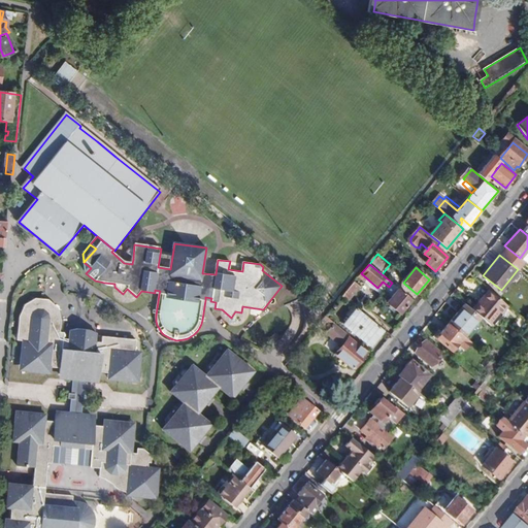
[(360,286),(355,281),(342,296),(349,300),(360,286)]
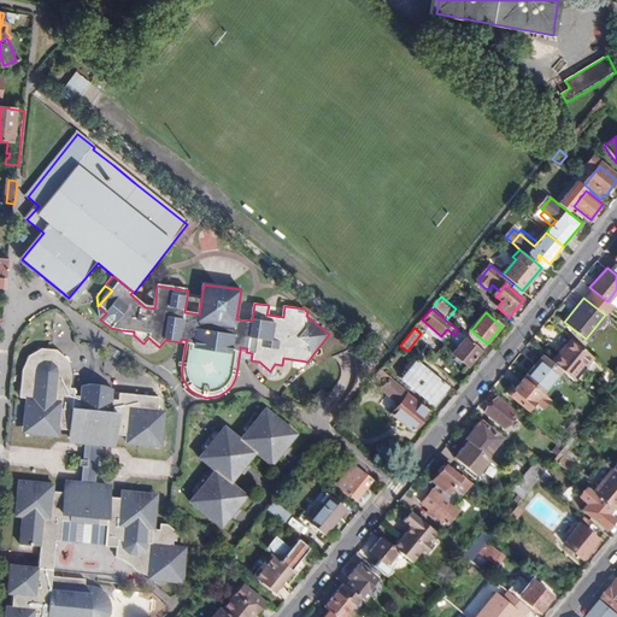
[(458,330),(454,335),(462,342),(453,353),(469,366),(482,351),(458,330)]
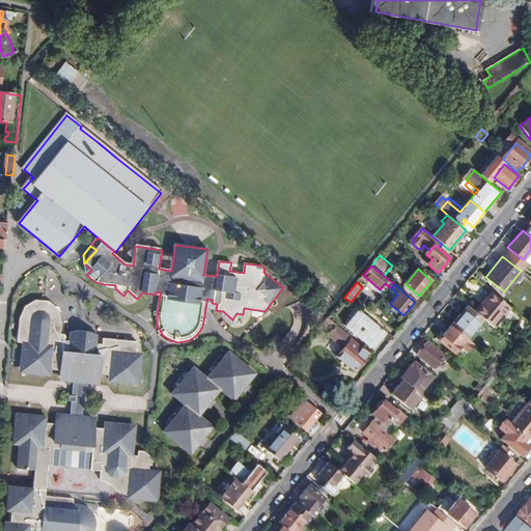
[(495,294),(492,290),(481,303),(484,305),(495,294)]
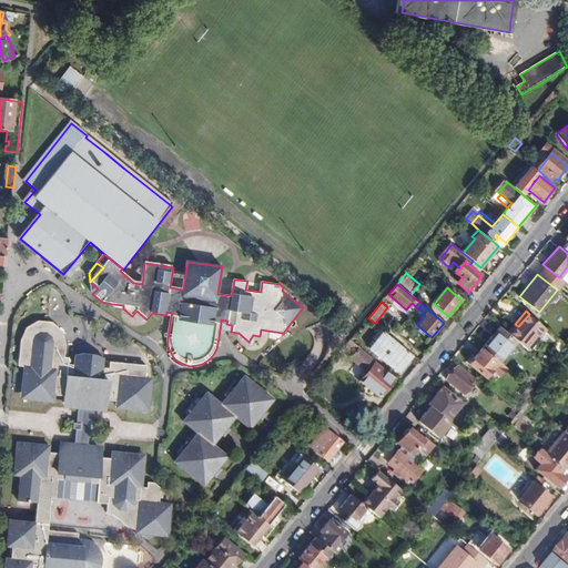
[(518,326),(515,324),(508,333),(514,337),(521,344),(529,351),(548,328),(529,314),(518,326)]
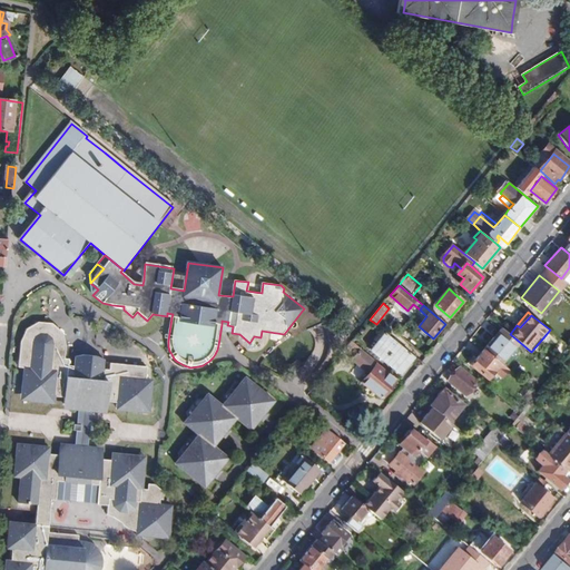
[(104,454),(92,453),(91,453),(88,455),(86,455),(87,443),(87,440),(91,439),(95,435),(97,431),(96,426),(92,422),(89,422),(89,415),(90,406),(92,406),(96,409),(108,410),(108,403),(117,403),(117,411),(144,413),(145,408),(151,408),(154,382),(147,382),(148,369),(111,365),(111,372),(104,371),(105,361),(97,357),(85,357),(77,359),(76,369),(69,367),(70,361),(66,360),(67,350),(64,335),(52,325),(39,324),(27,332),(21,343),(19,370),(26,370),(22,395),(29,395),(29,402),(55,404),(56,399),(66,400),(66,405),(77,406),(80,405),(84,405),(82,414),(81,426),(75,425),(75,432),(80,433),(79,442),(78,454),(75,453),(71,451),(61,450),(60,457),(50,455),(50,449),(18,446),(15,479),(21,479),(19,504),(12,503),(11,510),(37,512),(36,526),(42,527),(45,501),(51,501),(56,501),(58,483),(99,487),(97,505),(108,507),(107,517),(115,519),(119,521),(127,528),(130,530),(137,533),(137,537),(169,540),(173,507),(160,505),(161,500),(164,501),(165,494),(156,487),(149,485),(148,490),(144,490),(146,459),(114,455),(114,461),(102,460),(104,454)]
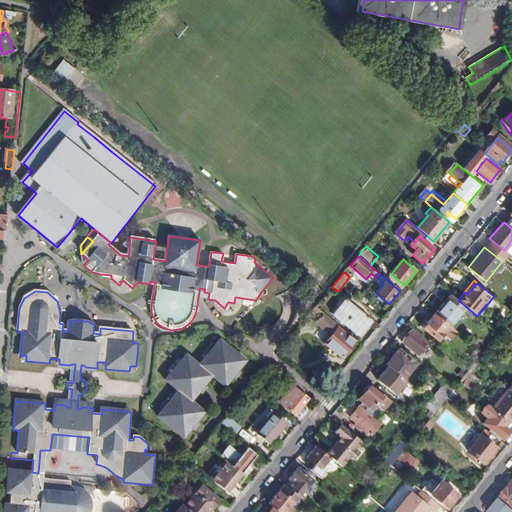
[(458,300),(450,294),(434,313),(449,325),(452,327),(454,329),(470,310),(463,304),(458,300)]
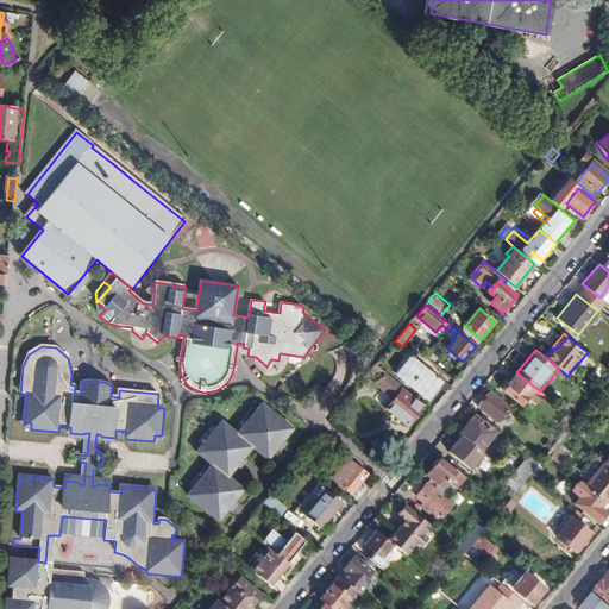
[(443,381),(413,356),(397,375),(427,400),(443,381)]
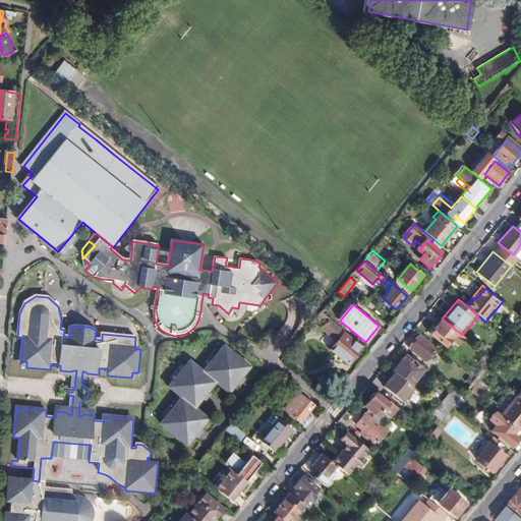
[(345,331),(331,319),(322,329),(337,341),(330,350),(349,366),(363,348),(344,333),(345,331)]
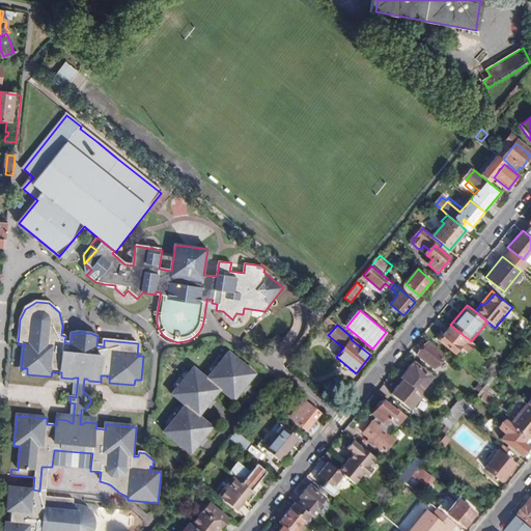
[(466,337),(450,325),(439,339),(453,352),(466,337)]
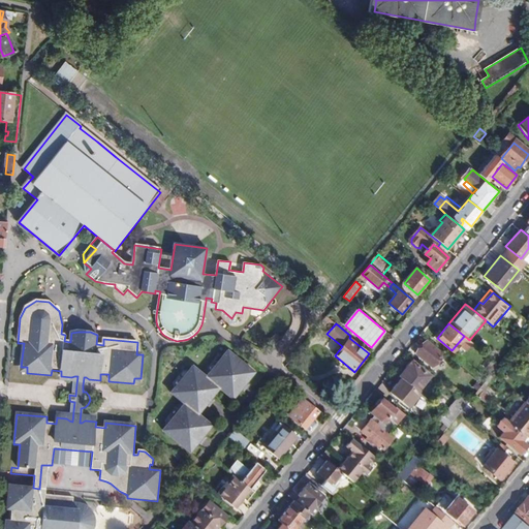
[(273,340),(270,342),(273,346),(276,344),(275,343),(280,339),(278,336),(273,340)]
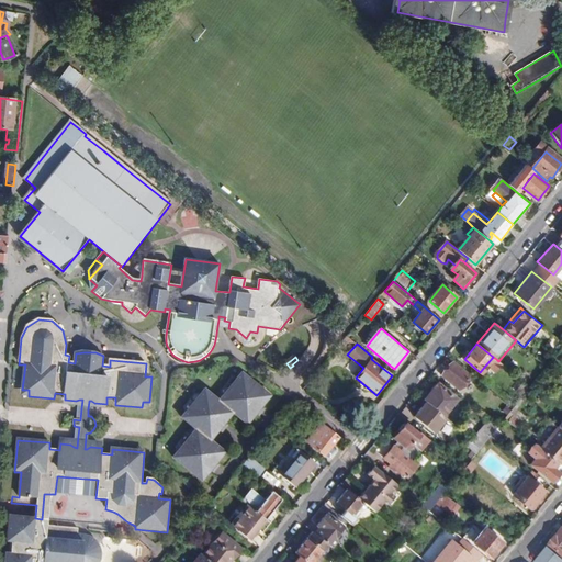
[(452,362),(442,373),(460,388),(470,375),(452,362)]
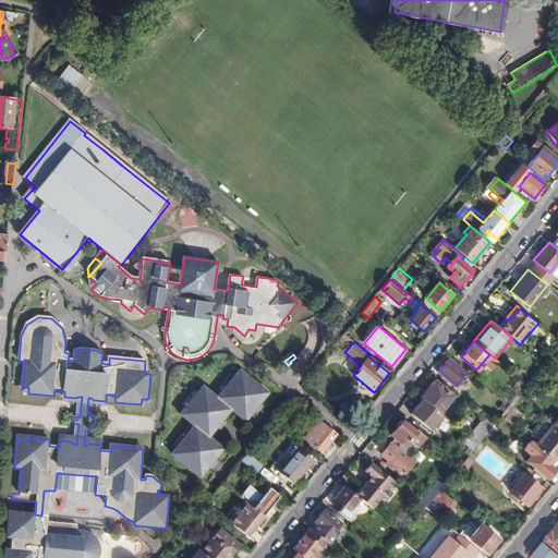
[(191,433),(178,450),(173,456),(202,477),(210,468),(213,464),(216,461),(225,450),(210,438),(219,428),(222,425),(225,422),(233,411),(247,423),(256,412),(258,409),(261,405),(270,395),(241,372),(237,376),(223,393),(218,399),(204,388),(201,393),(186,410),(182,415),(196,427),(191,433)]
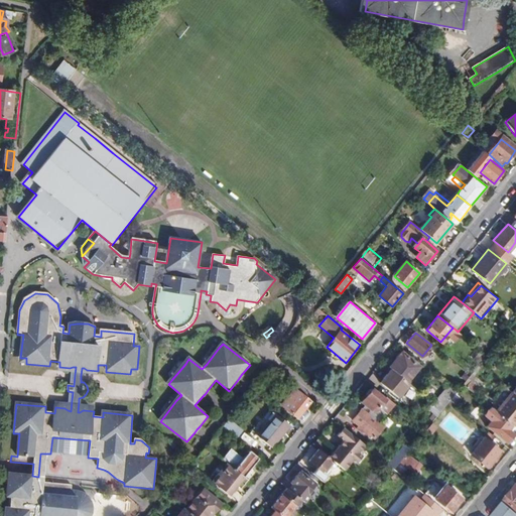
[(205,361),(207,364),(219,348),(216,347),(205,361)]
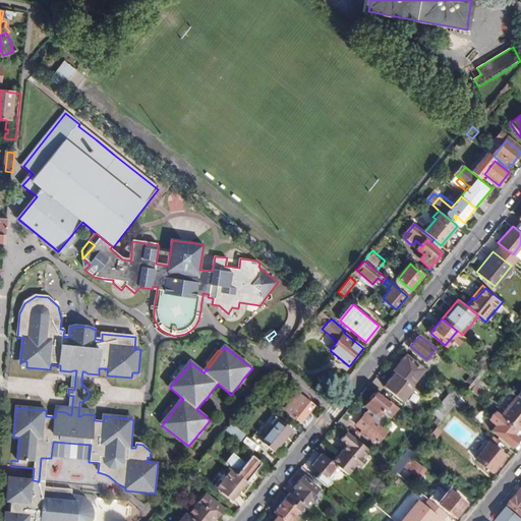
[(406,354),(393,370),(395,372),(410,385),(423,369),(406,354)]
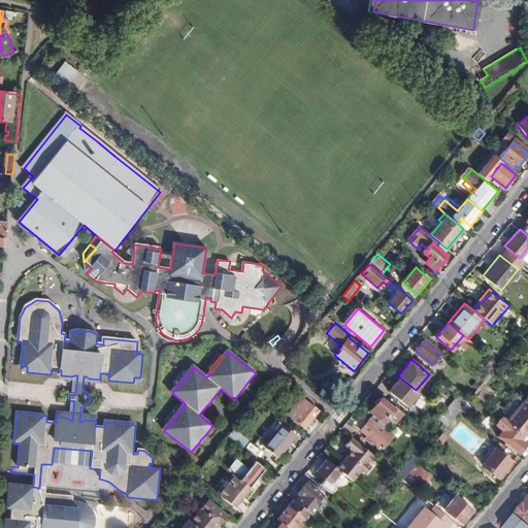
[(485,368),(490,373),(497,364),(492,359),(485,368)]
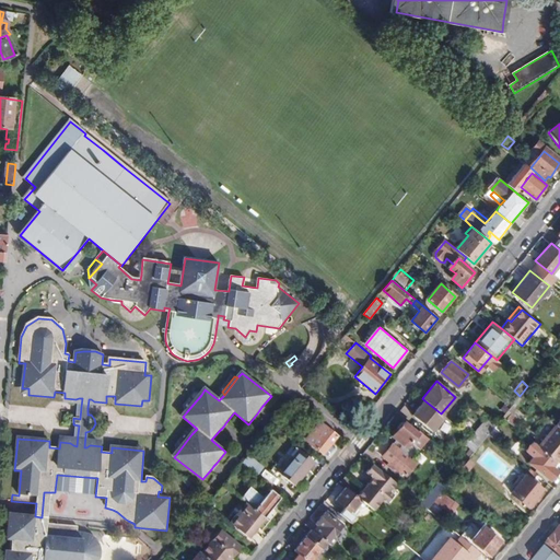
[(185,407),(187,411),(201,395),(196,394),(185,407)]
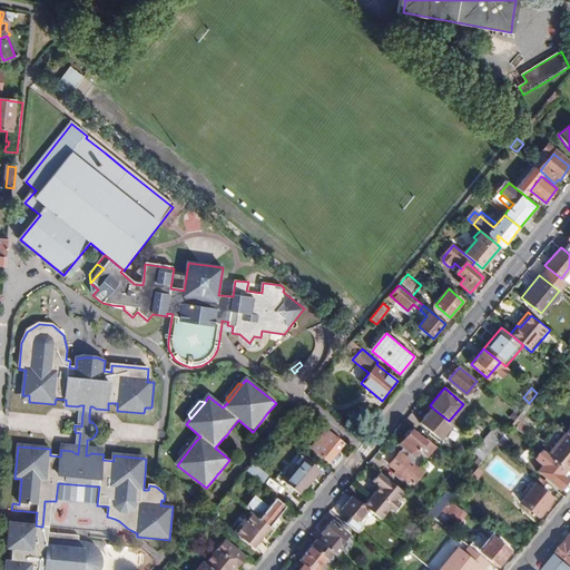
[(449,421),(432,408),(424,418),(426,421),(423,424),(441,439),(453,424),(449,421)]
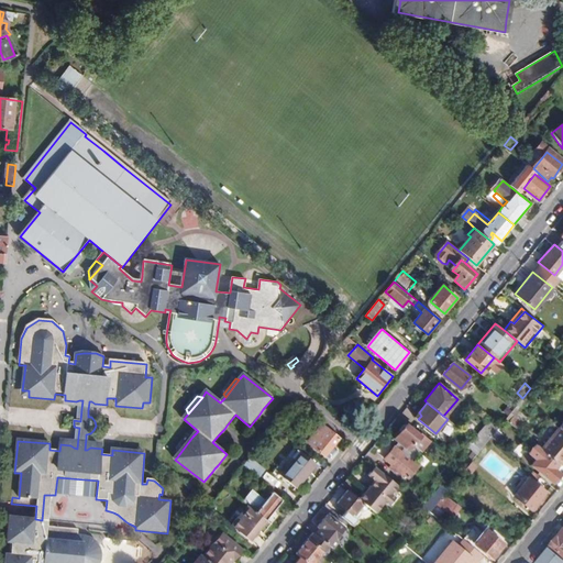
[(519,421),(509,414),(506,418),(515,427),(519,421)]
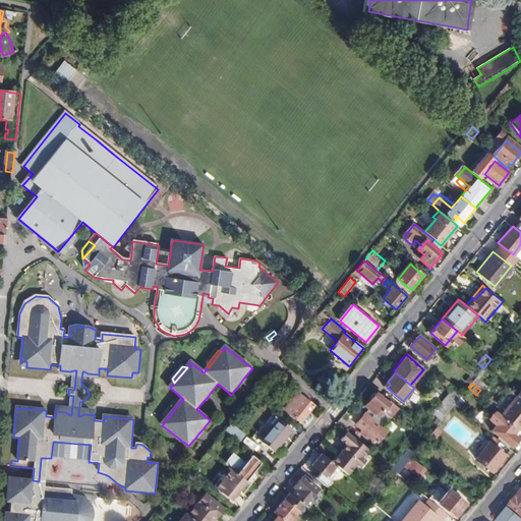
[(462,394),(455,388),(438,407),(446,413),(455,403),(462,394)]
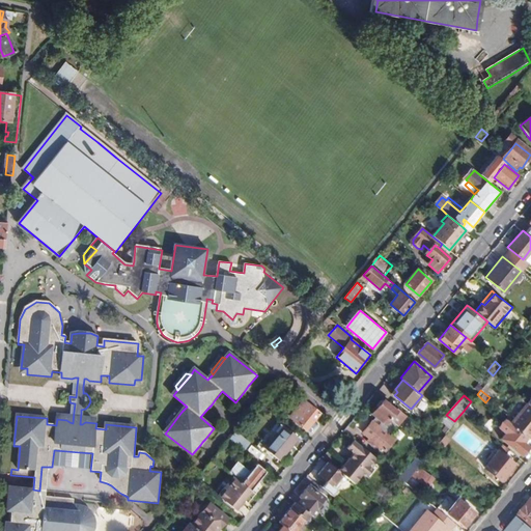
[(269,402),(263,398),(257,406),(263,410),(269,402)]
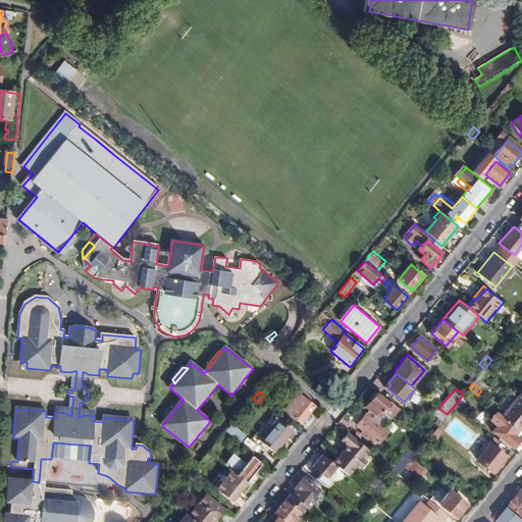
[(398,407),(389,401),(388,403),(376,393),(365,405),(368,408),(364,412),(380,425),(388,415),(390,417),(398,407)]
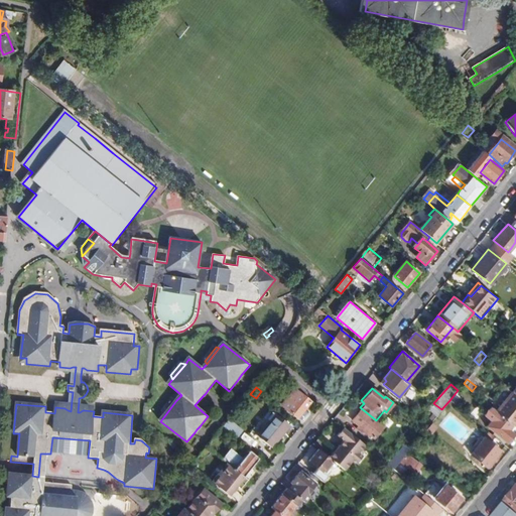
[(464,395),(458,390),(450,399),(457,404),(464,395)]
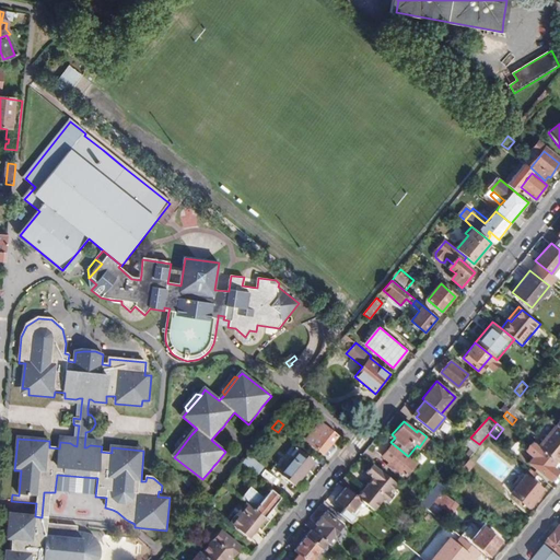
[(559,428),(556,424),(538,445),(540,447),(556,461),(558,462),(559,458),(559,428)]
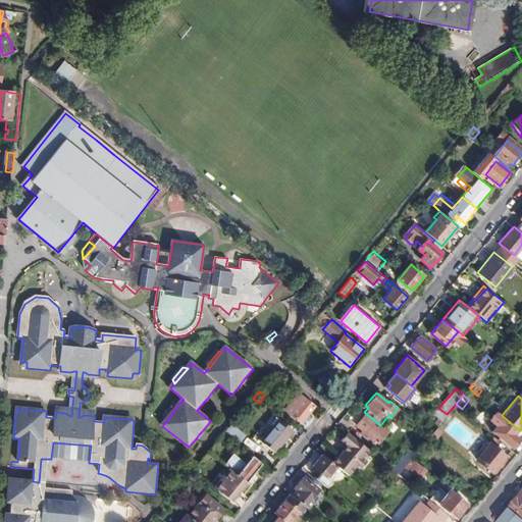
[(306,399),(293,415),(302,423),(315,407),(306,399)]
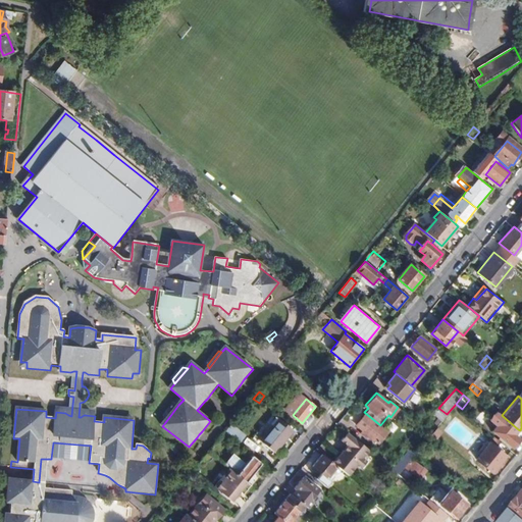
[(164,417),(166,421),(178,405),(174,404),(164,417)]
